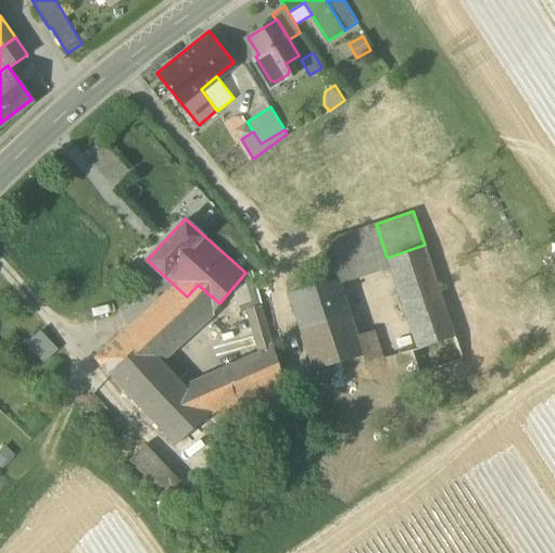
[(340,283),(390,265),(387,258),(376,224),(319,242),(330,275),(337,273),(339,278),(340,283)]
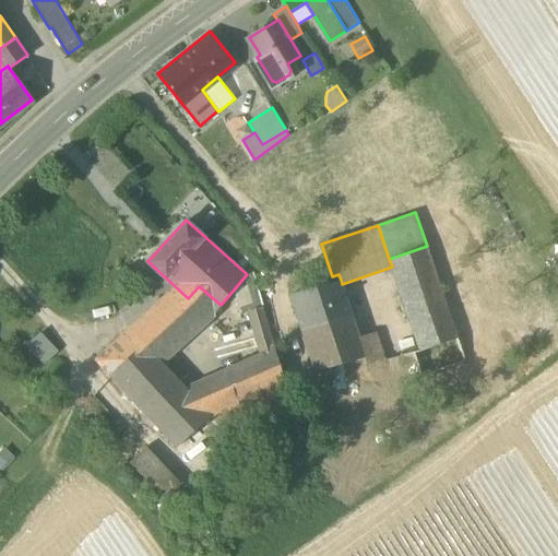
[(458,336),(427,246),(389,259),(392,267),(419,350),(458,336)]
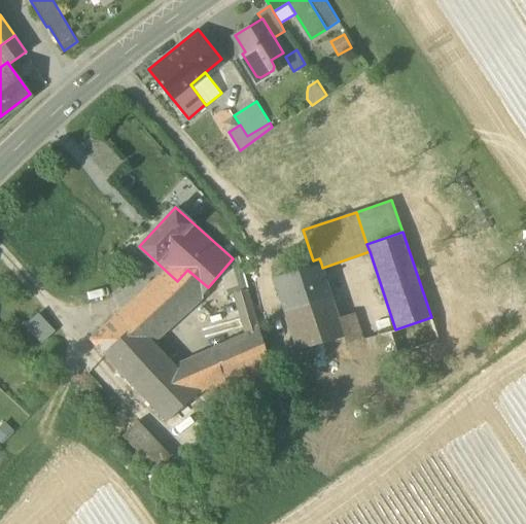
[(208,349),(222,381),(231,377),(270,360),(239,255),(232,257),(233,258),(220,273),(226,294),(234,293),(236,301),(246,333),(224,342),(208,349)]
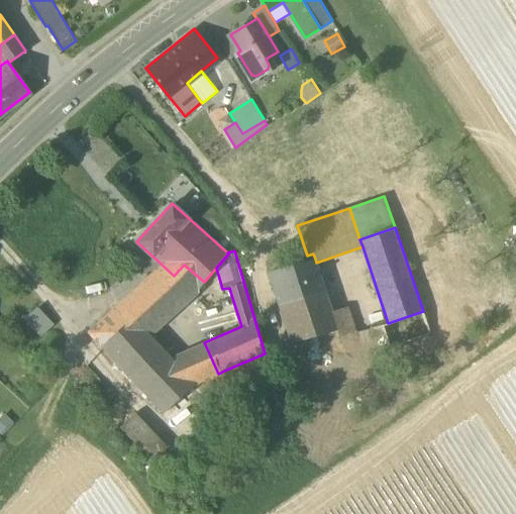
[(269,272),(279,304),(326,291),(316,263),(315,259),(309,261),(269,272)]
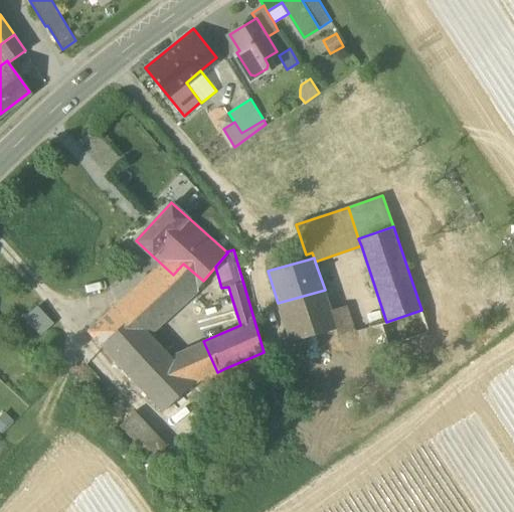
[(161,264),(120,303),(132,315),(149,333),(188,298),(203,281),(183,264),(173,275),(161,264)]
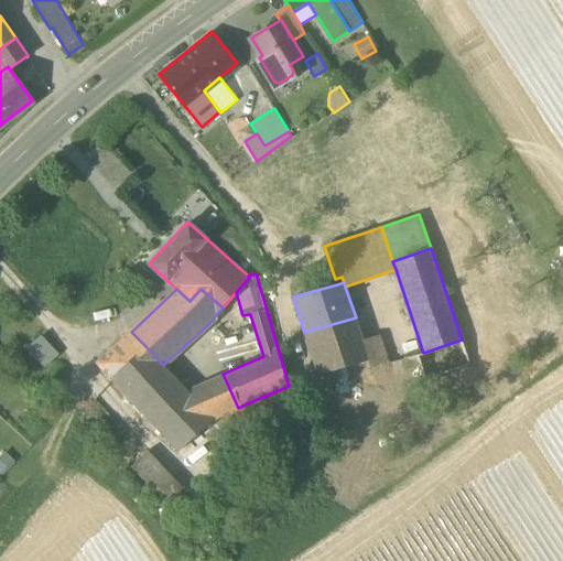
[(318,374),(368,359),(369,359),(363,338),(356,317),(304,332),(318,374)]
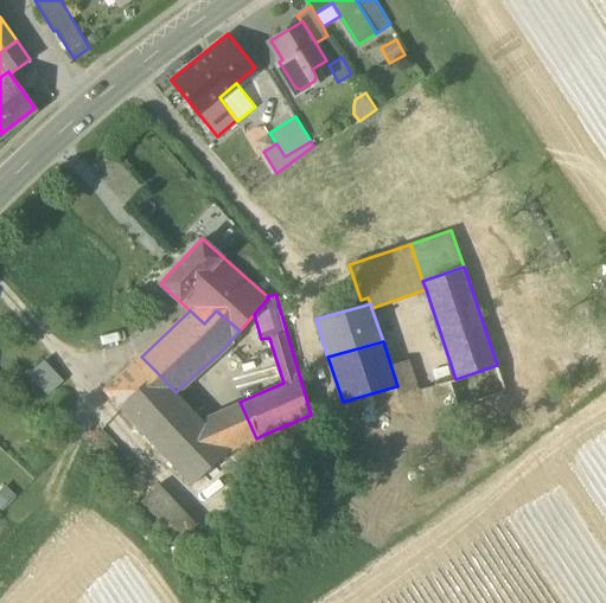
[(106,389),(120,404),(155,371),(141,357),(106,389)]
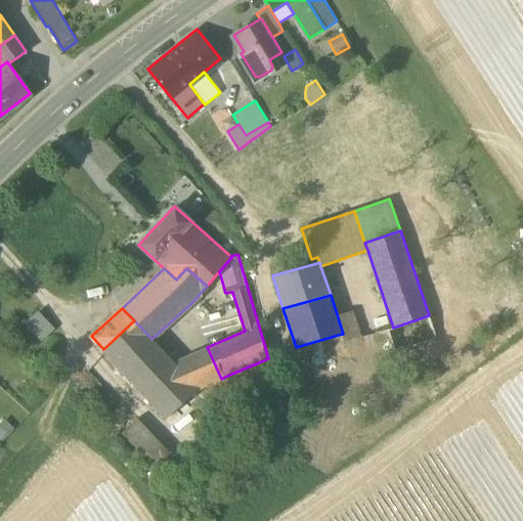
[(37,310),(25,321),(42,341),(54,330),(37,310)]
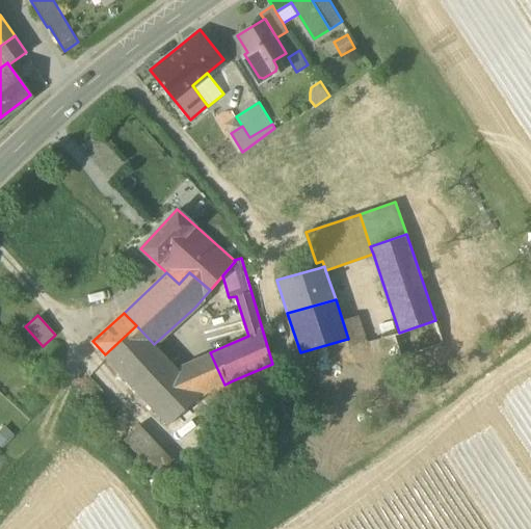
[(356,315),(342,319),(348,339),(347,339),(349,345),(366,341),(356,315)]
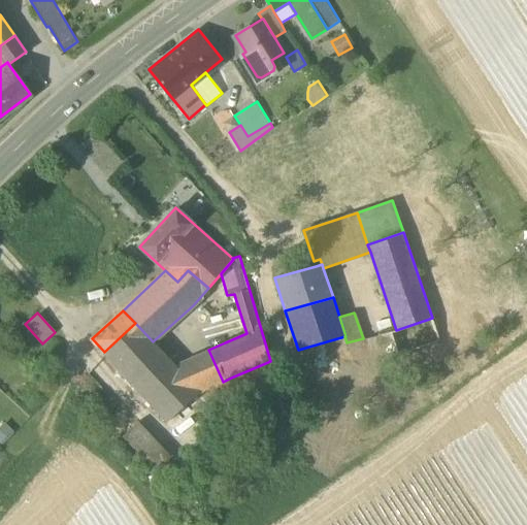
[(440,339),(432,318),(396,330),(391,332),(397,353),(440,339)]
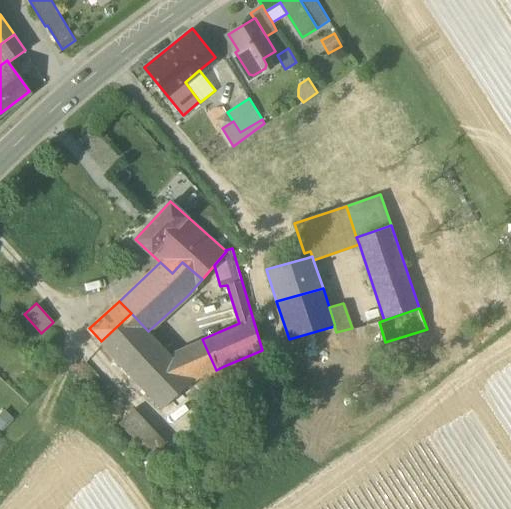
[(193,380),(169,354),(148,331),(131,313),(101,341),(161,406),(160,407),(162,408),(163,407),(191,381),(192,381),(193,380)]
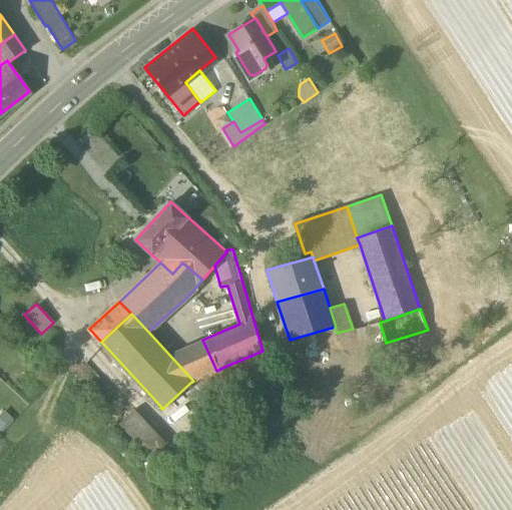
[(378,346),(386,343),(380,323),(379,322),(371,324),(378,346)]
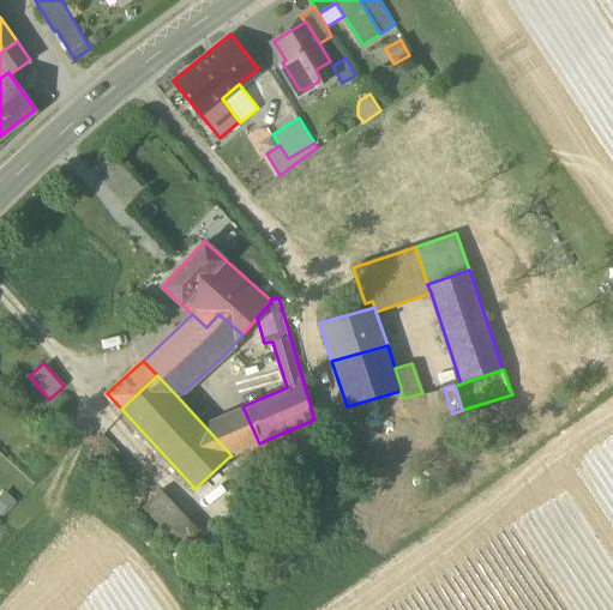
[(227,414),(242,450),(259,444),(242,406),(227,414)]
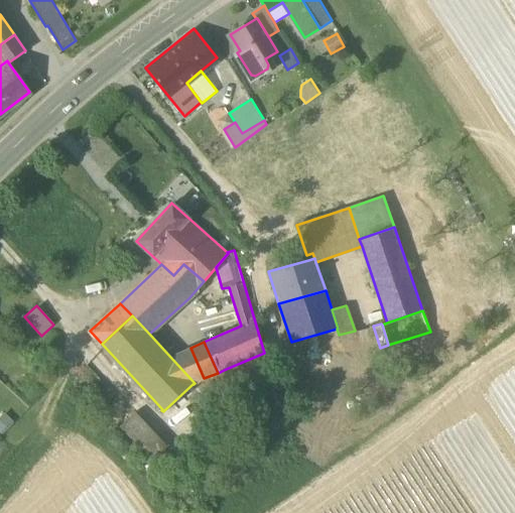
[(190,348),(170,357),(195,383),(204,378),(190,348)]
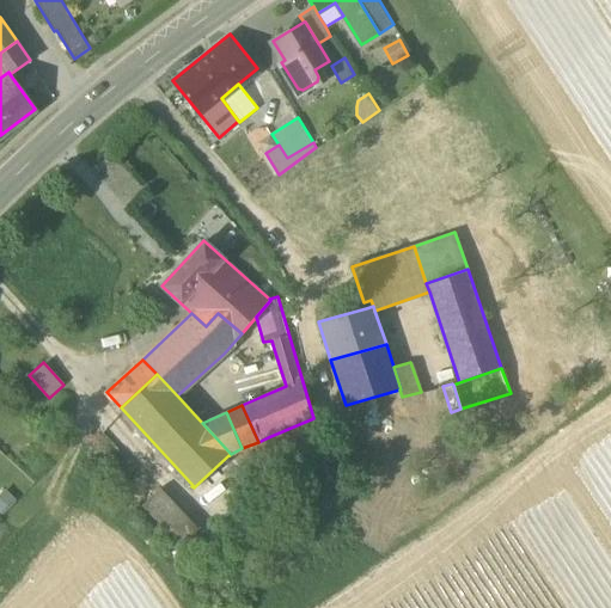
[(324,448),(313,418),(268,437),(280,466),(324,448)]
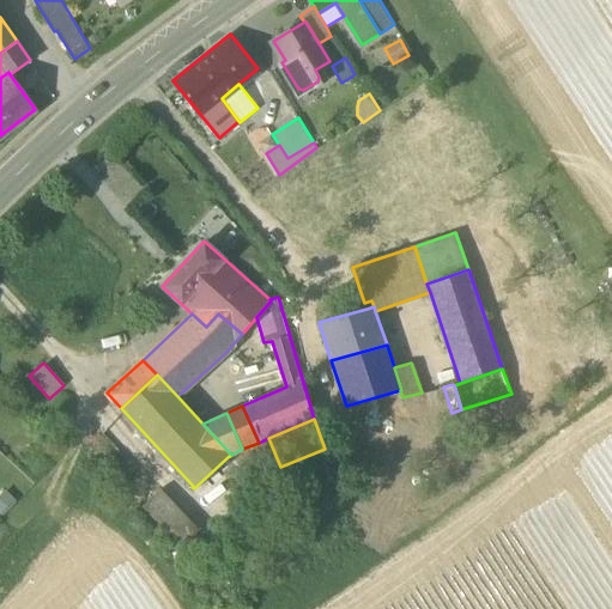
[(0,493),(0,511),(2,513),(16,498),(6,488),(0,493)]
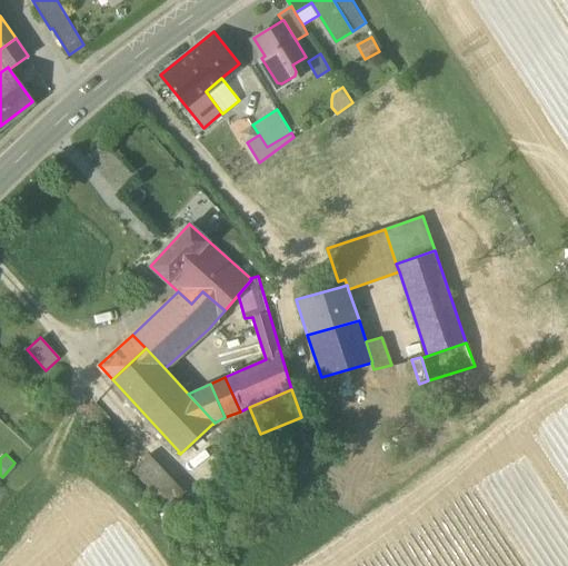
[(132,469),(169,508),(185,493),(149,454),(132,469)]
